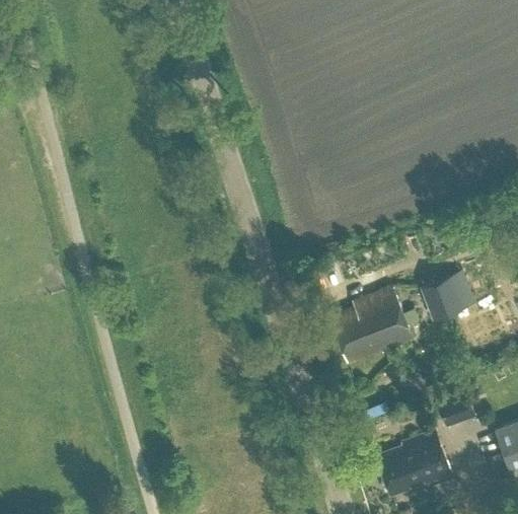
[(517,235),(508,240),(515,259),(517,257),(517,235)]
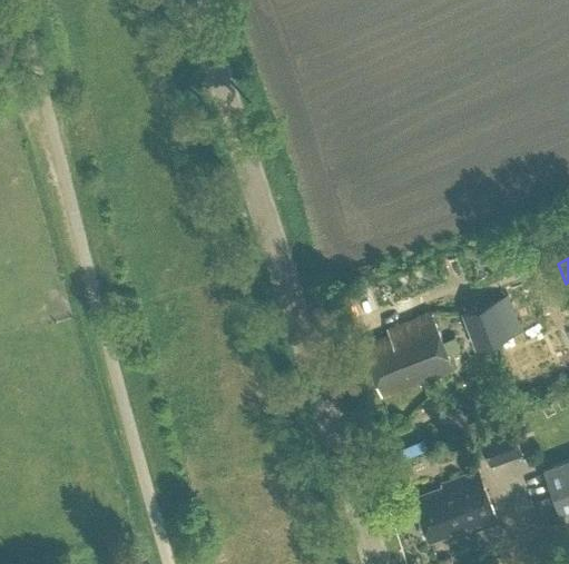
[(508,299),(460,318),(473,354),(521,335),(518,325),(525,323),(520,310),(513,314),(508,299)]
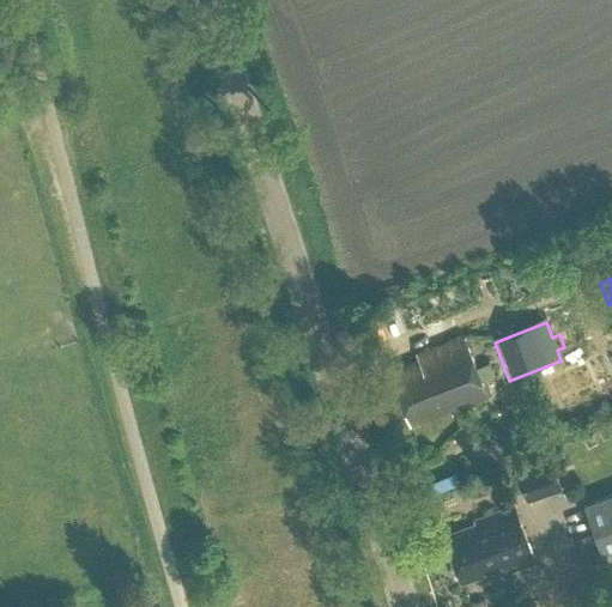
[(387,376),(408,430),(486,400),(462,339),(414,358),(417,364),(387,376)]
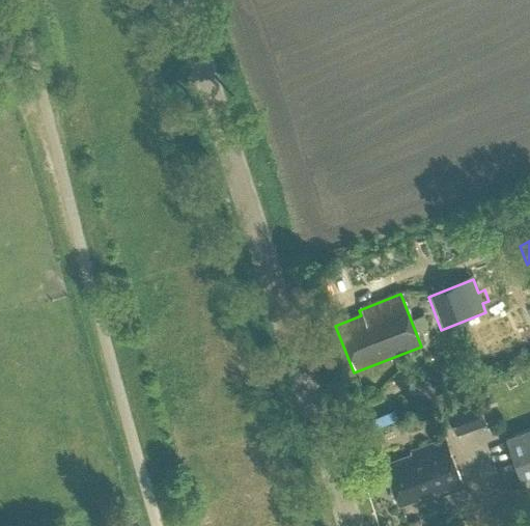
[(447,414),(456,437),(485,426),(476,403),(447,414)]
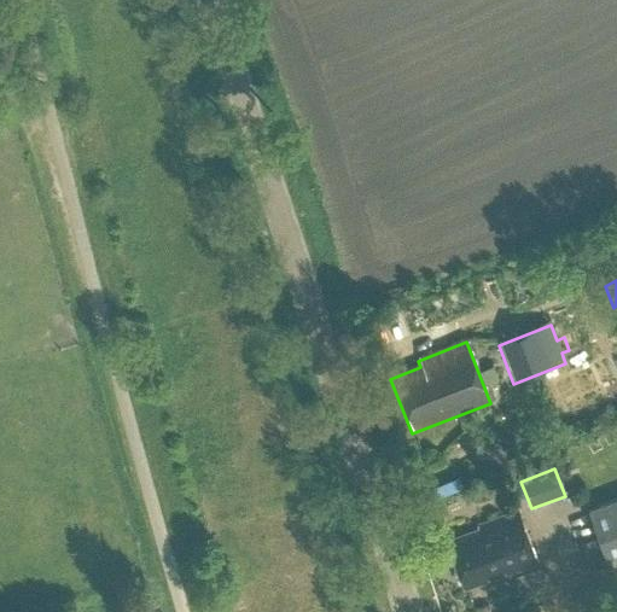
[(616,501),(589,512),(609,567),(616,564),(616,501)]
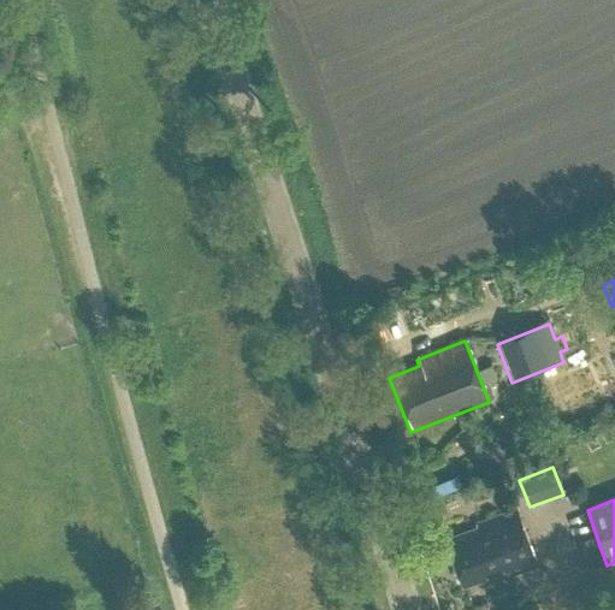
[(516,513),(475,527),(477,531),(444,542),(462,591),(536,564),(516,513)]
